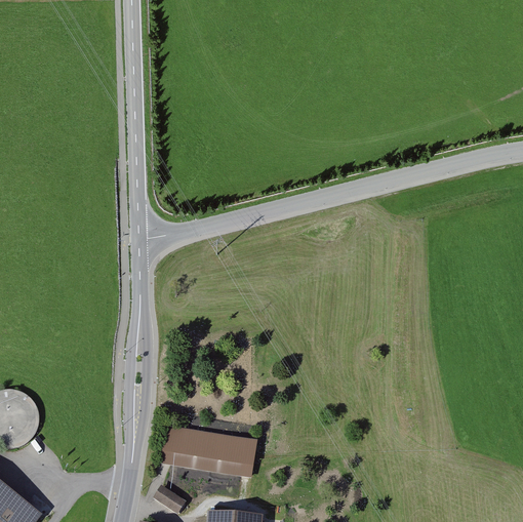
[(0,446),(8,450),(29,443),(39,426),(36,404),(21,391),(0,390),(0,446)]
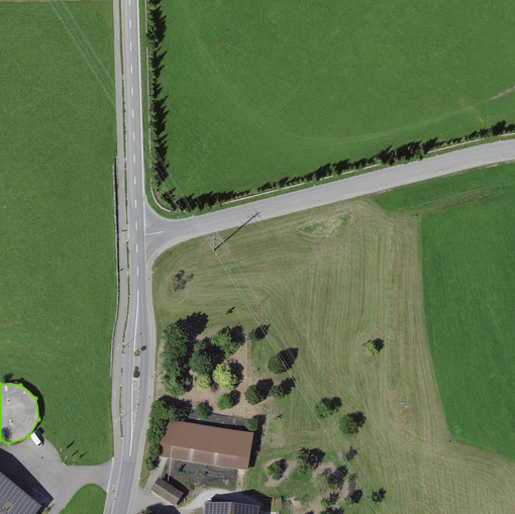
[(258,433),(169,419),(162,456),(251,472),(258,433)]
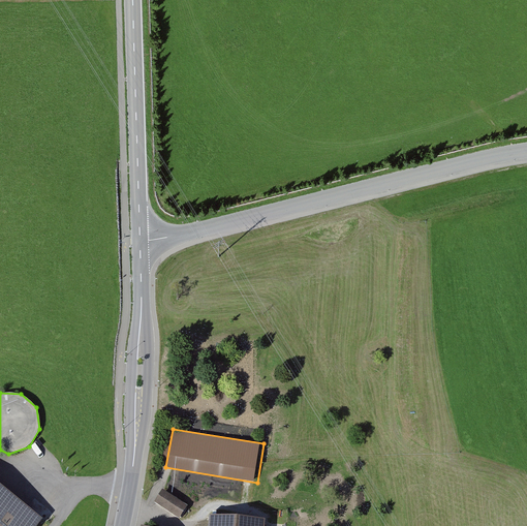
[(36,525),(43,518),(0,483),(0,525),(36,525)]
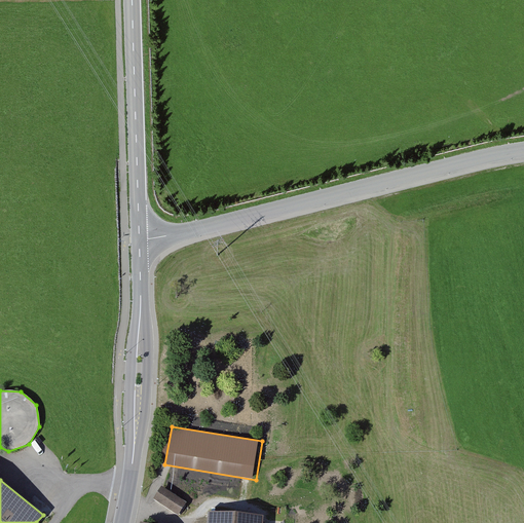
[(189,503),(164,487),(157,497),(181,515),(189,503)]
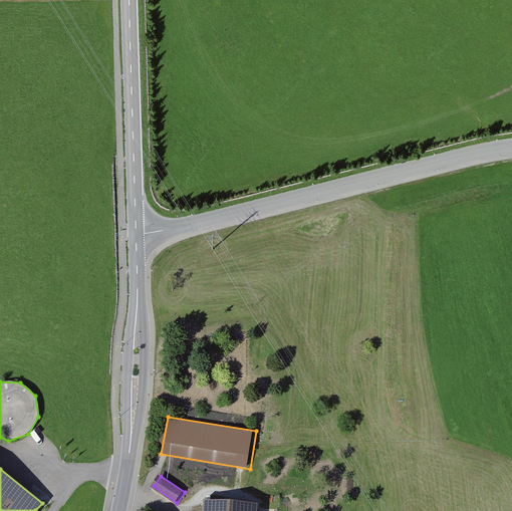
[(258,510),(259,506),(207,502),(206,510),(258,510)]
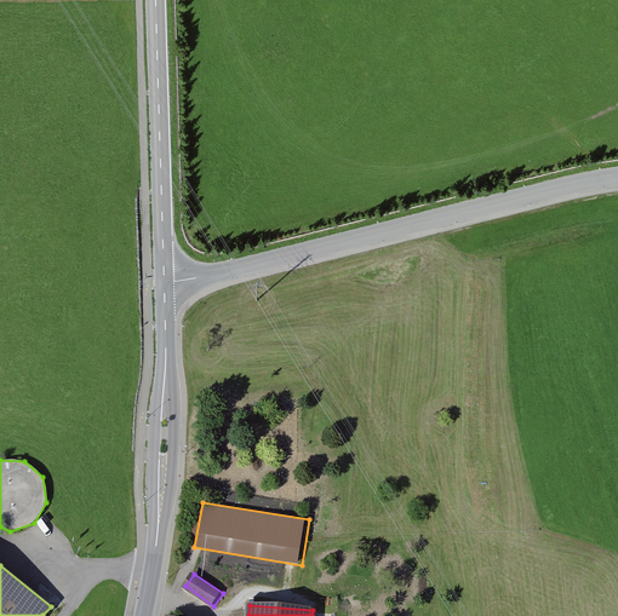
All buildings are outlined.
